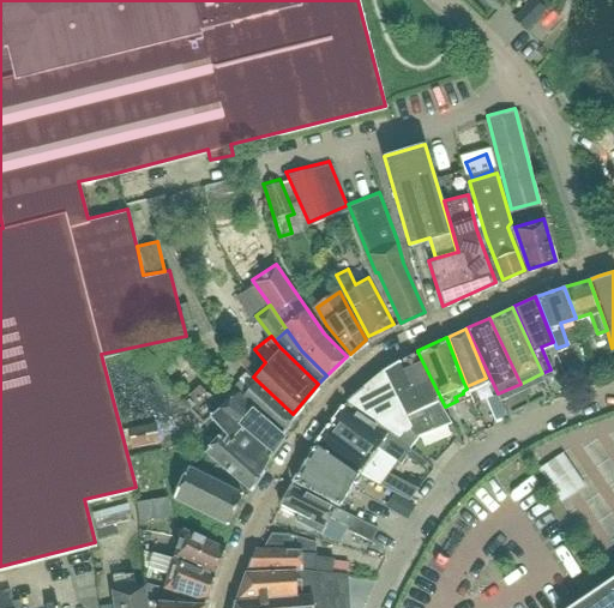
[(425,404),(439,426),(451,421),(443,407),(445,407),(417,351),(398,360),(410,386),(411,385),(417,397),(421,405),(425,404)]
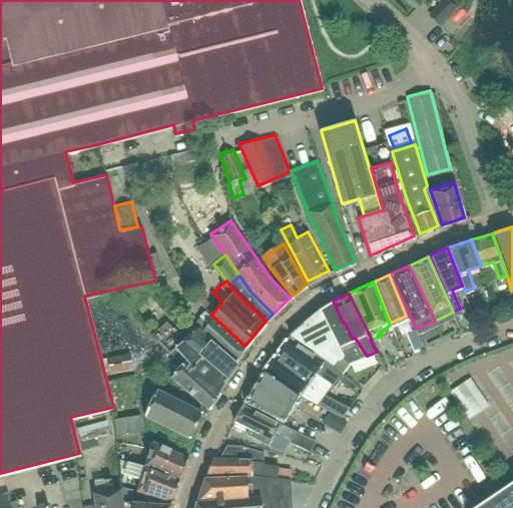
[(333,301),(320,309),(339,346),(343,354),(349,361),(350,364),(363,358),(367,356),(355,338),(352,339),(349,332),(344,322),(343,323),(333,301)]
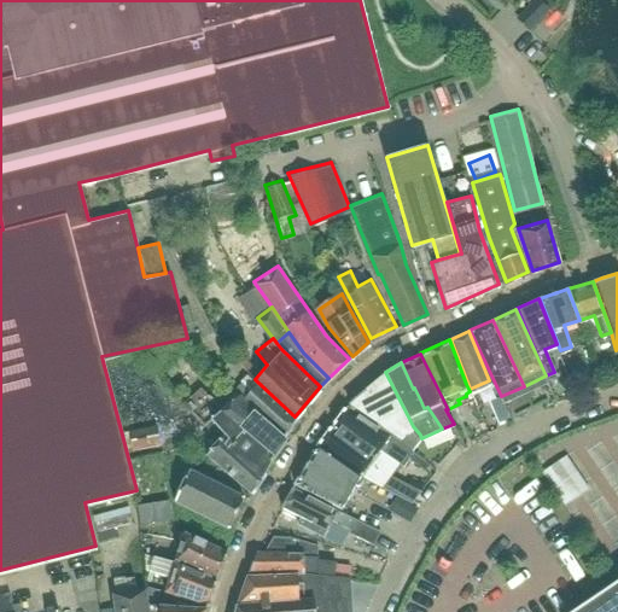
[(408,417),(385,372),(345,403),(410,448),(420,435),(413,426),(408,417)]
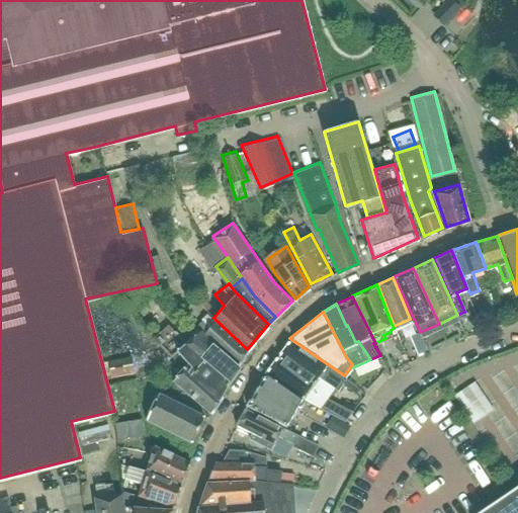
[(491,317),(494,325),(503,322),(500,313),(491,317)]
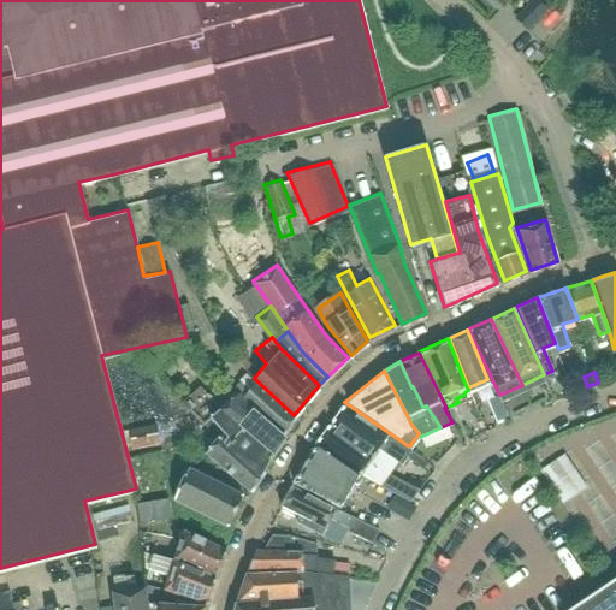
[(253,409),(237,391),(235,389),(226,380),(217,389),(214,386),(207,377),(183,398),(205,421),(209,416),(221,431),(220,432),(260,468),(283,436),(253,409)]
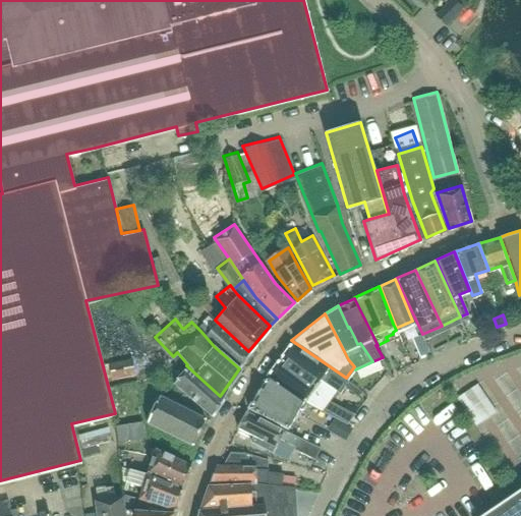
[(248,351),(217,322),(206,332),(219,347),(239,363),(248,351)]
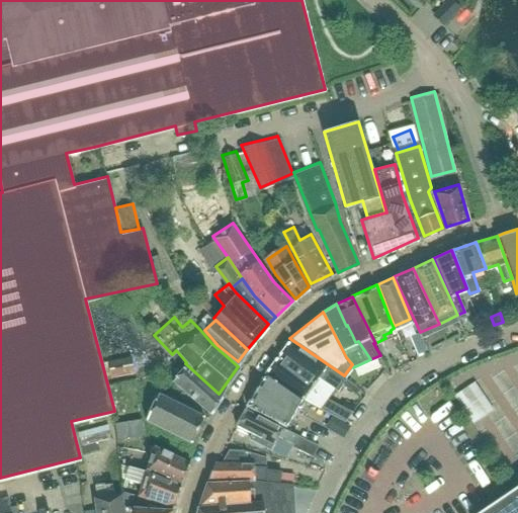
[(419,330),(410,334),(417,352),(427,348),(419,330)]
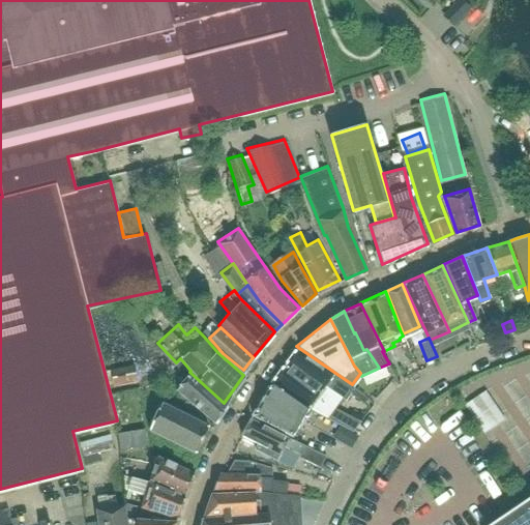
[(271,380),(307,406),(328,417),(332,410),(331,409),(343,394),(345,396),(352,384),(296,346),(271,380)]
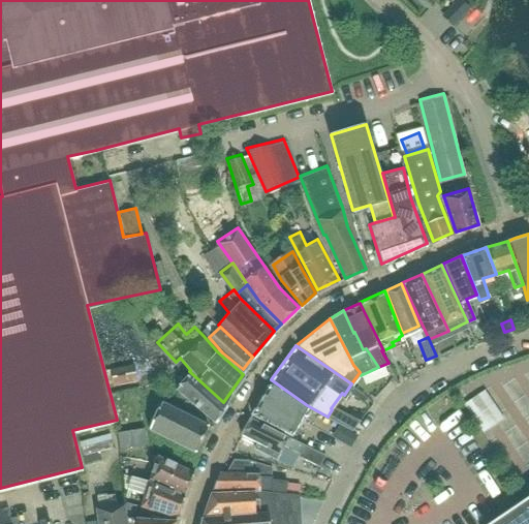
[(135,379),(132,363),(110,367),(113,383),(135,379)]
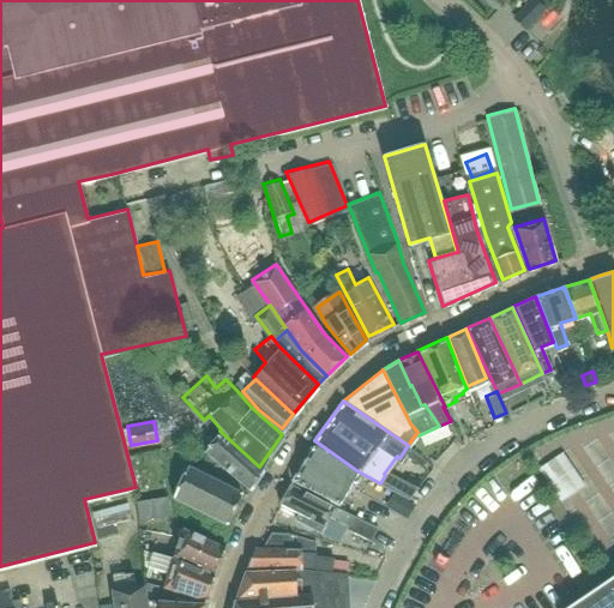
[(220,431),(212,440),(204,449),(250,488),(263,470),(259,467),(220,431)]
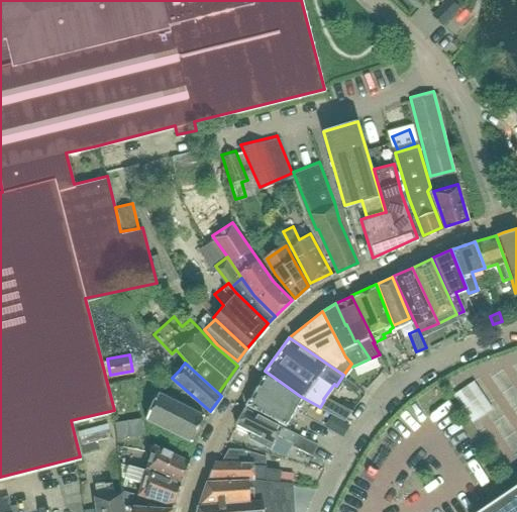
[(285,423),(300,396),(265,371),(245,403),(285,423)]
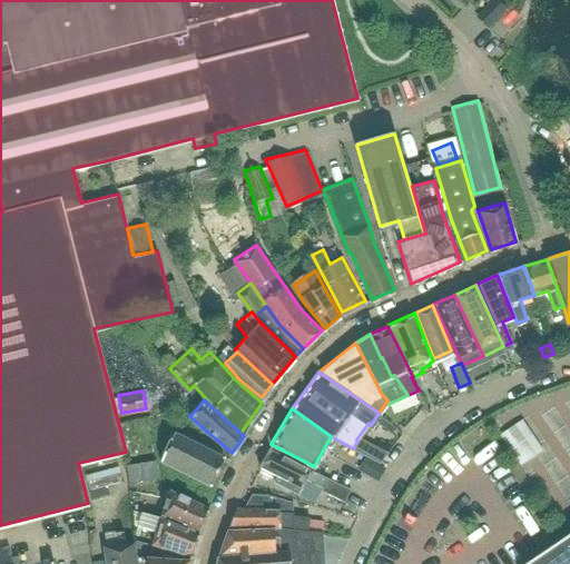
[(224,455),(174,432),(160,459),(210,484),(224,455)]
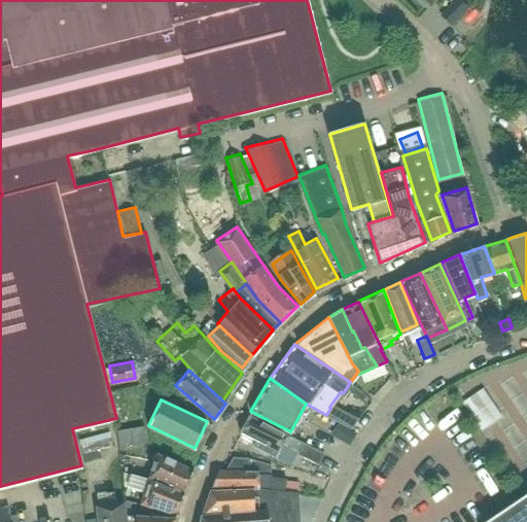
[(337,420),(346,425),(351,428),(358,417),(332,403),(329,407),(330,408),(326,415),(337,420)]
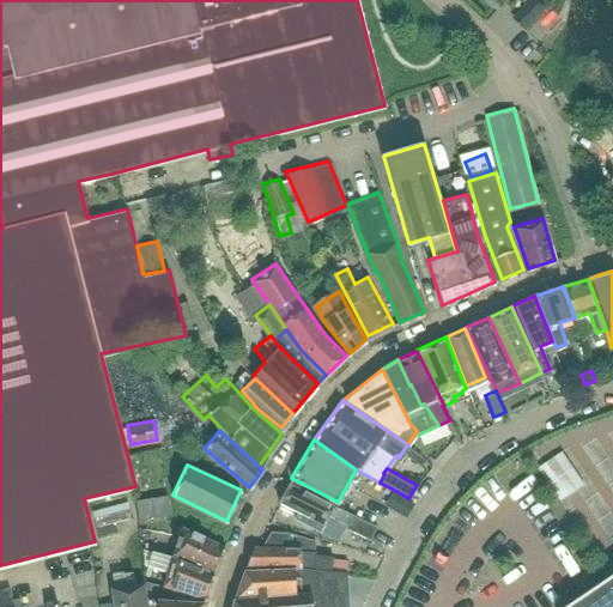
[(290,481),(278,501),(297,510),(293,516),(319,529),(322,522),(328,513),(345,521),(350,511),(290,481)]
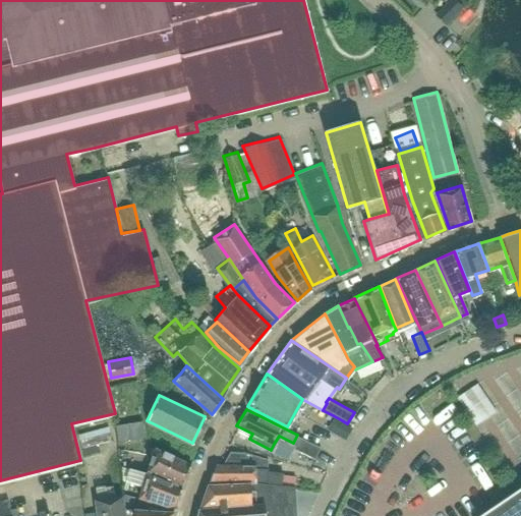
[(333,415),(326,426),(345,437),(351,425),(333,415)]
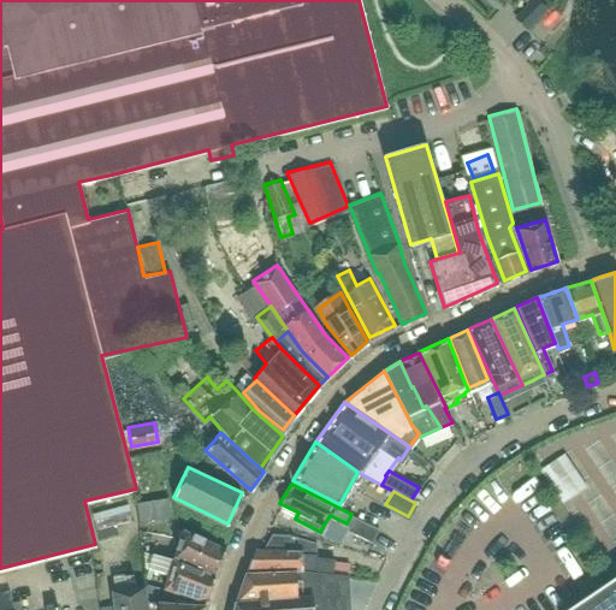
[(379,527),(351,514),(347,523),(345,527),(372,540),(379,527)]
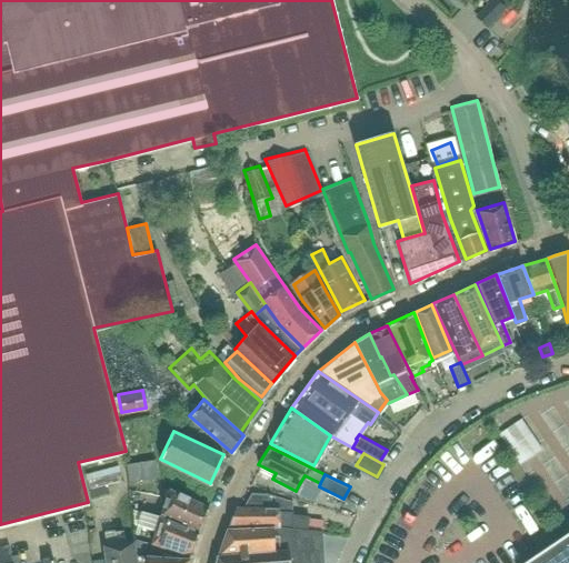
[(161,514),(198,532),(209,505),(169,488),(161,514)]
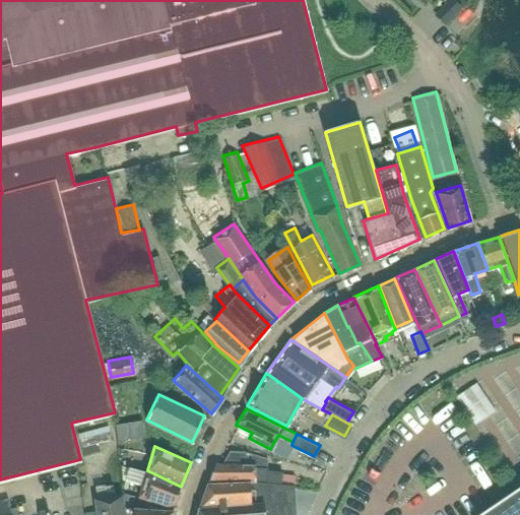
[(207,483),(250,480),(254,480),(254,469),(263,470),(263,467),(267,467),(267,456),(250,451),(247,451),(229,450),(221,462),(218,462),(215,462),(207,483)]
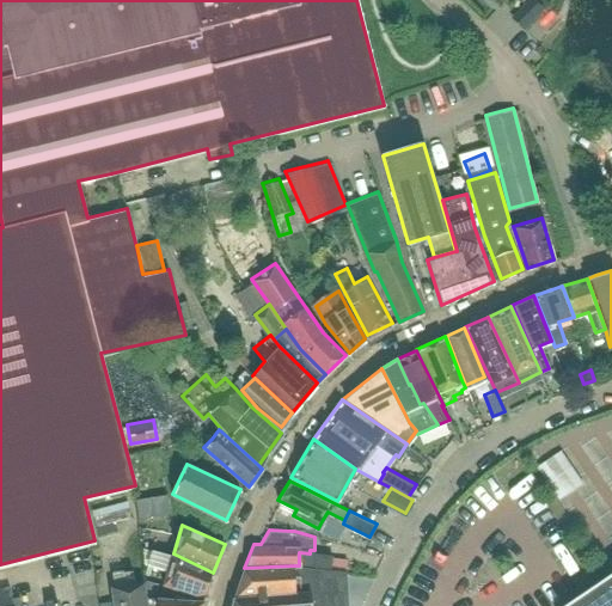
[(213,573),(173,554),(141,545),(142,562),(167,569),(164,583),(206,597),(213,573)]
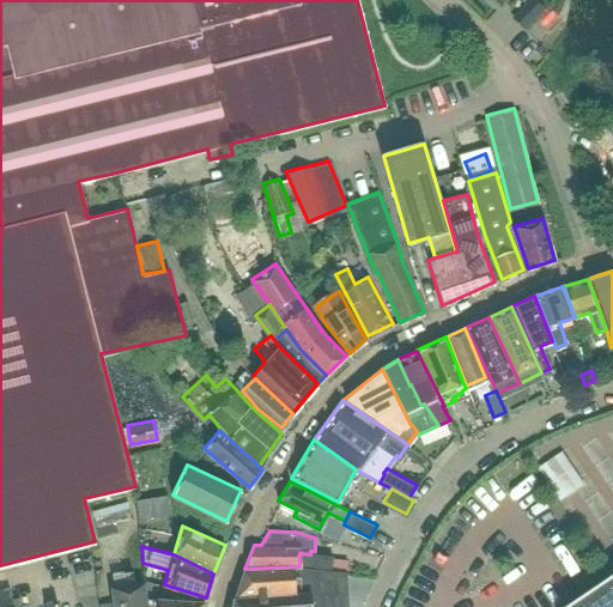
[(349,606),(346,572),(320,569),(299,566),(295,566),(244,569),(234,598),(231,606),(349,606)]
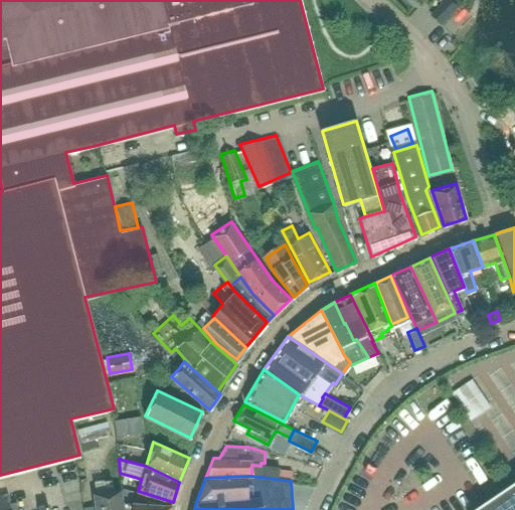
[(514,509),(514,482),(474,509),(514,509)]
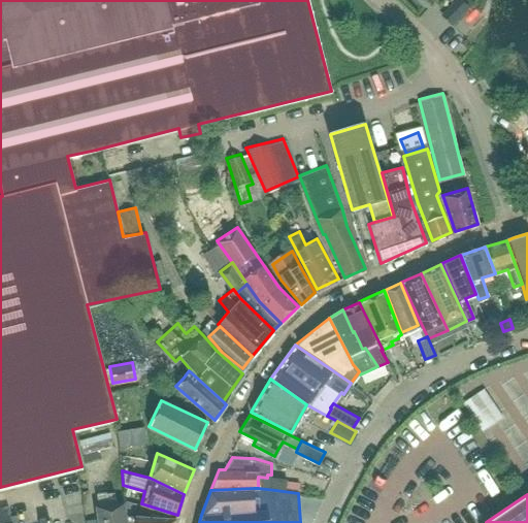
[(99,522),(127,522),(126,511),(125,502),(97,505),(98,517),(99,522)]
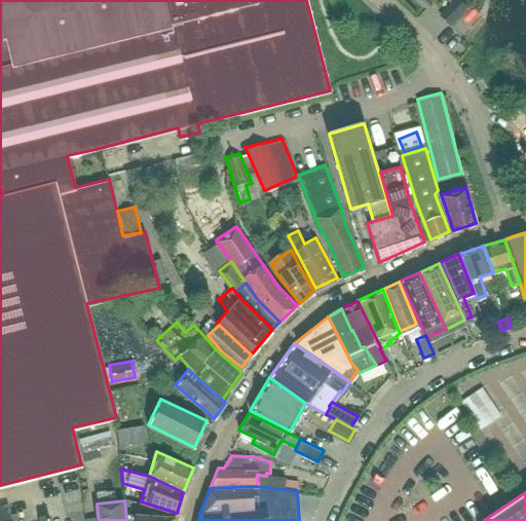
[(11,520),(7,504),(0,505),(0,520),(48,520),(48,516),(41,517),(41,520),(11,520)]
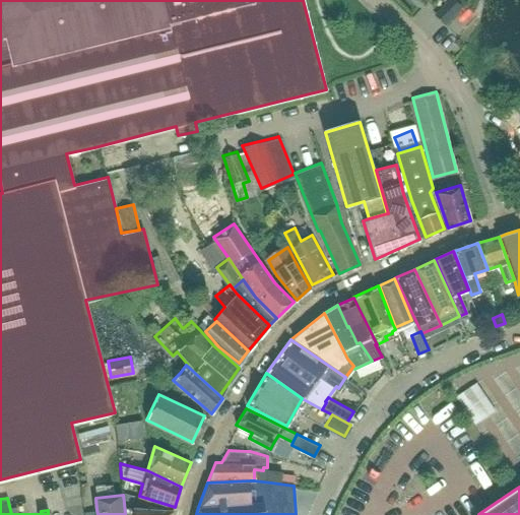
[(125,514),(171,514),(174,509),(130,508),(130,503),(124,503),(125,514)]
